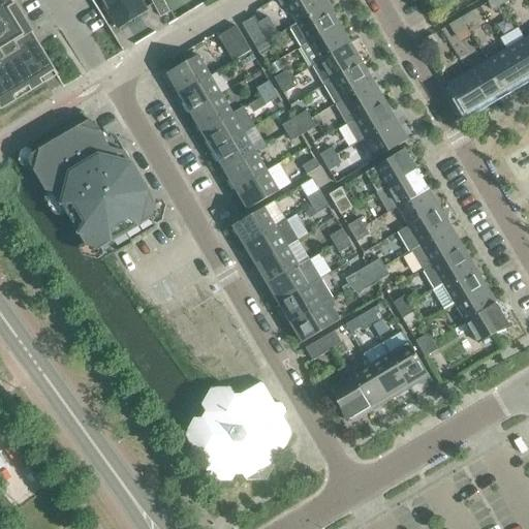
[(42,78),(43,76),(53,71),(54,70),(39,45),(34,37),(33,35),(10,0),(0,0),(0,102),(41,78),(42,78)]
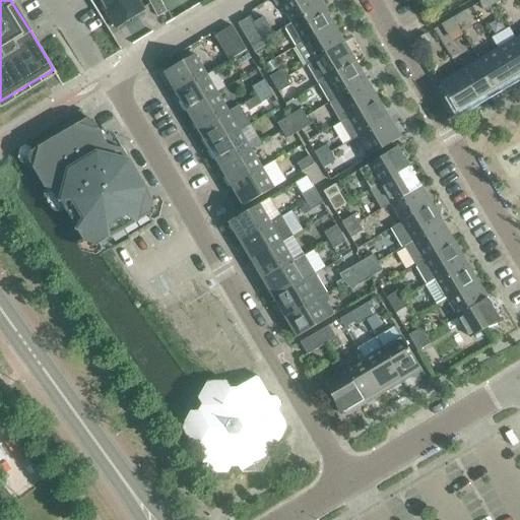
[(140,0),(101,0),(122,33),(149,14),(140,0)]
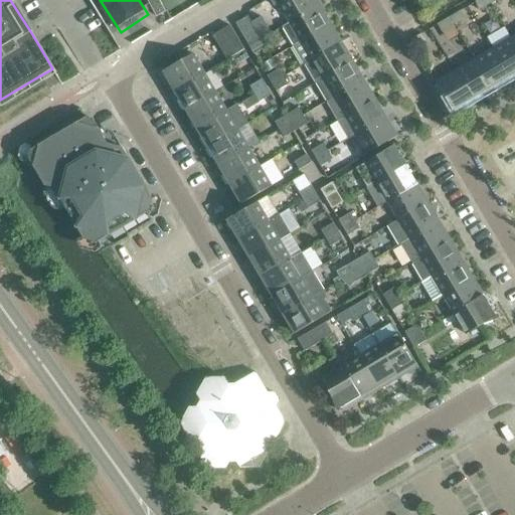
[(146,0),(156,16),(165,11),(158,0),(146,0)]
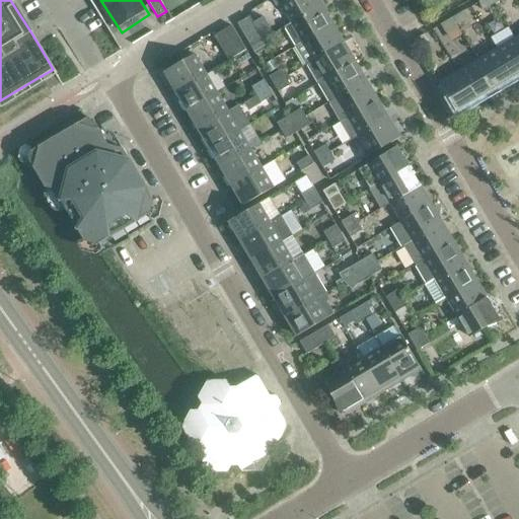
[(291,23),(321,5),(317,0),(271,0),(276,7),(280,4),(291,22),(291,23)]
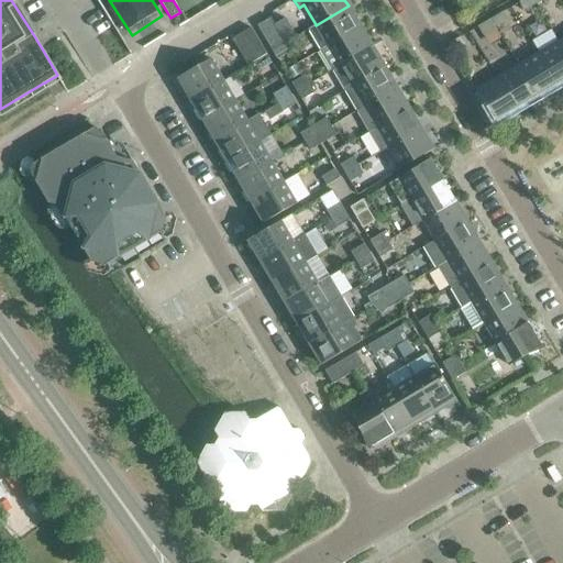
[(523,11),(537,3),(533,0),(522,0),(519,2),(523,11)]
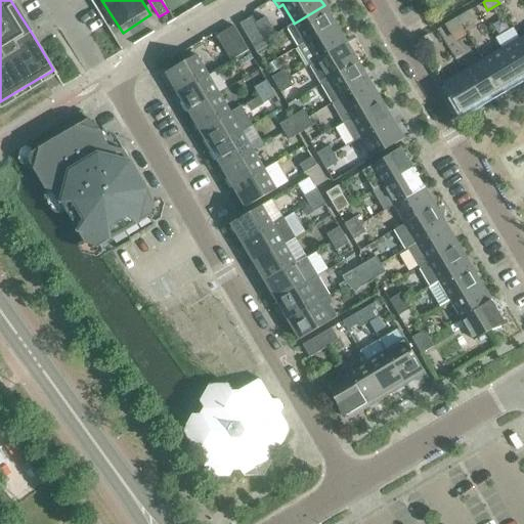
[(298,46),(336,24),(324,5),(294,24),(294,23),(287,28),(298,46)]
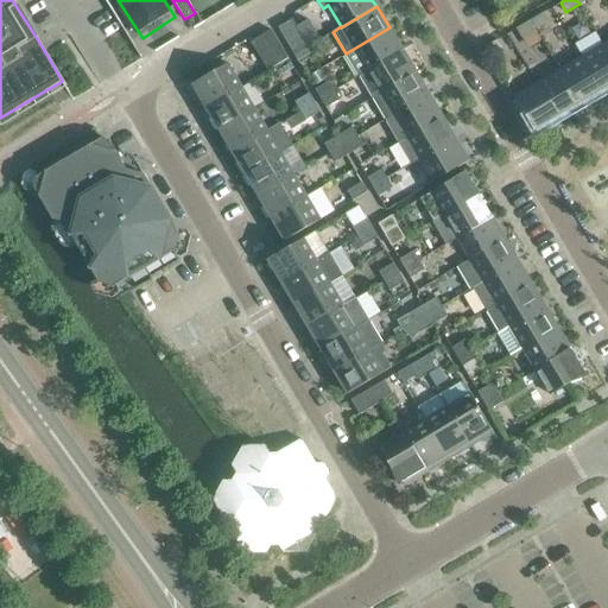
[(534,30),(549,21),(543,13),(530,21),(534,30)]
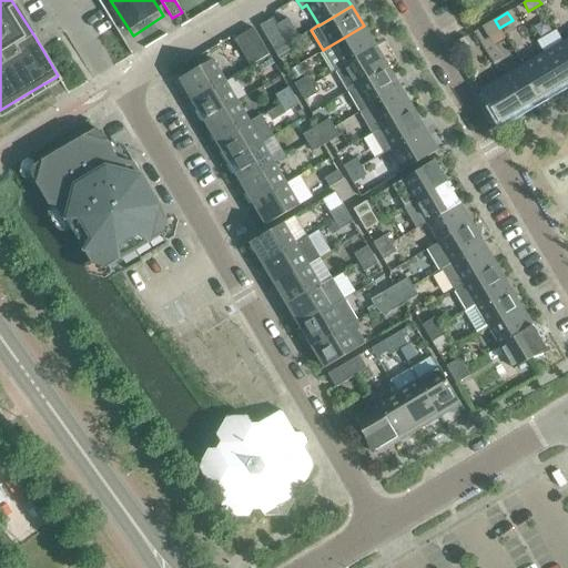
[(274,51),(287,43),(272,17),(259,24),(274,51)]
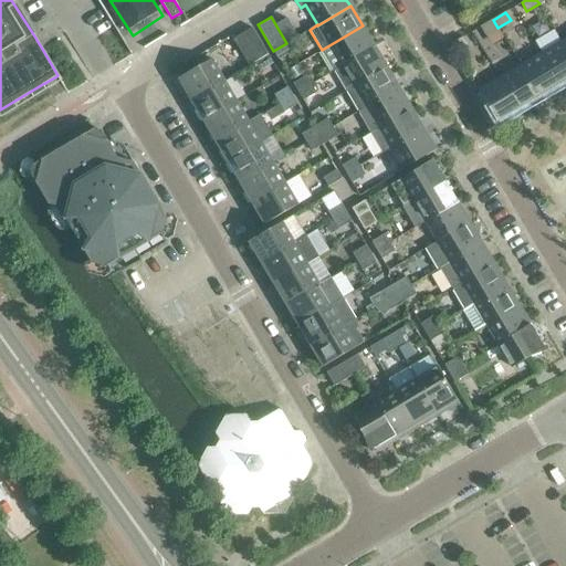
[(485,35),(498,28),(493,20),(481,27),(485,35)]
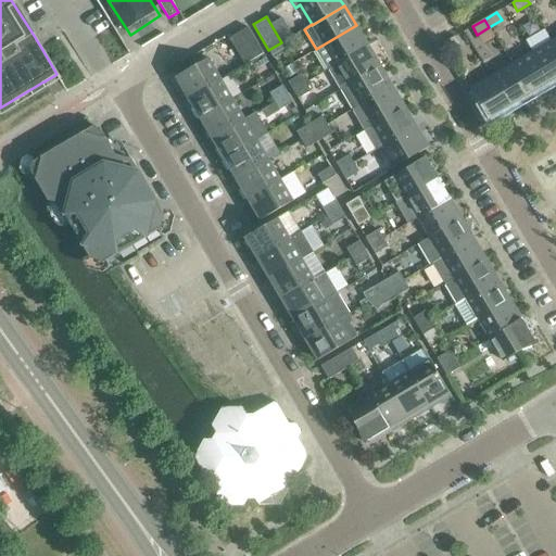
[(328,70),(368,46),(356,25),(316,49),(328,70)]
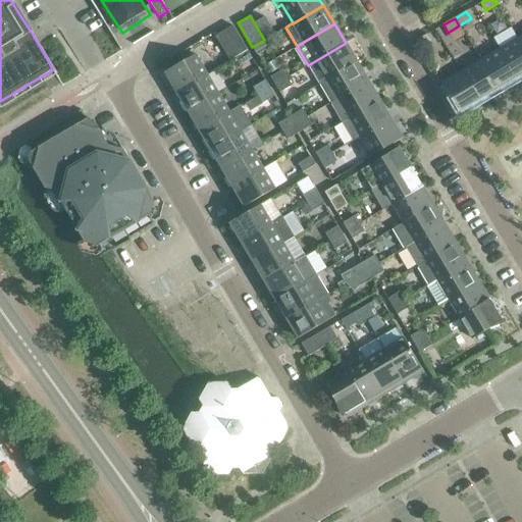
[(229,60),(235,57),(247,50),(232,25),(215,37),(229,60)]
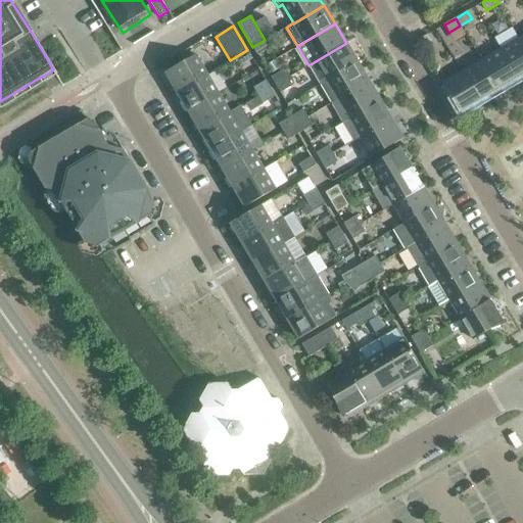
[(421,49),(433,42),(428,34),(417,41),(421,49)]
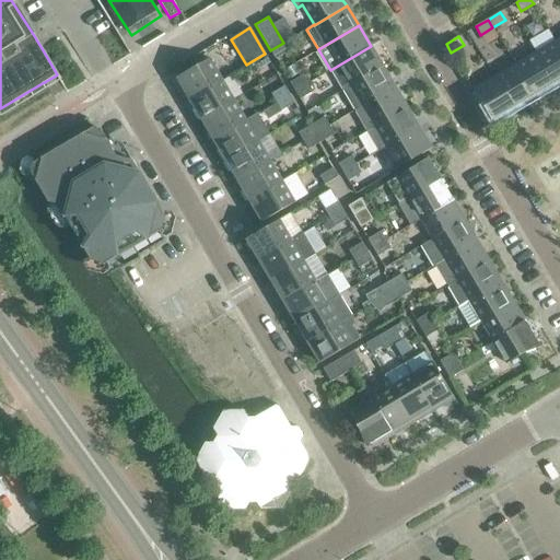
[(559,80),(559,48),(556,41),(535,53),(555,84),(556,83),(559,80)]
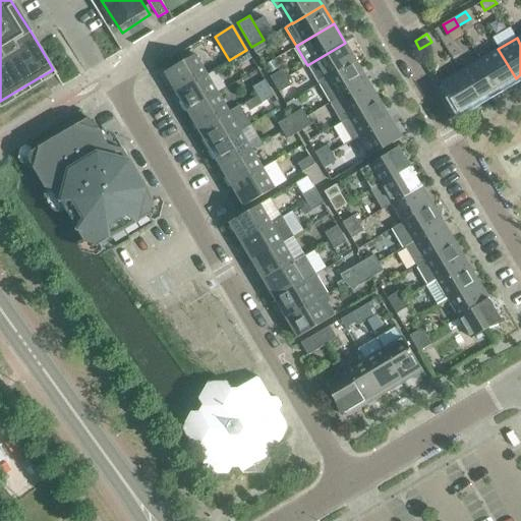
[(256,55),(269,48),(264,40),(251,47),(256,55)]
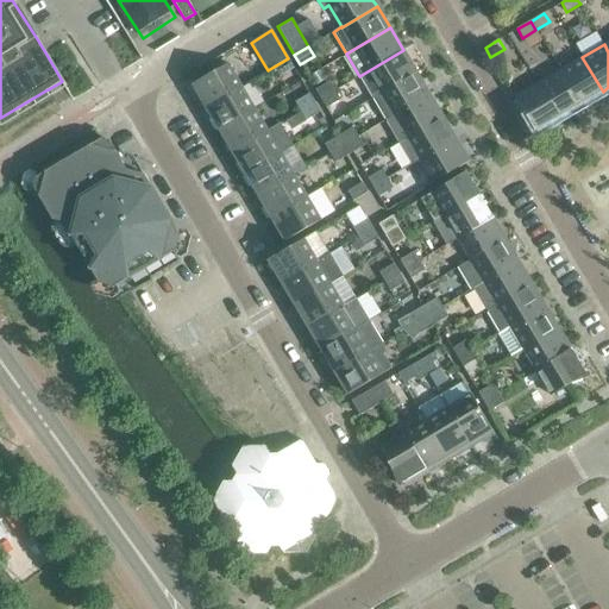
[(381,93),(416,73),(403,50),(359,76),(372,98),(381,93)]
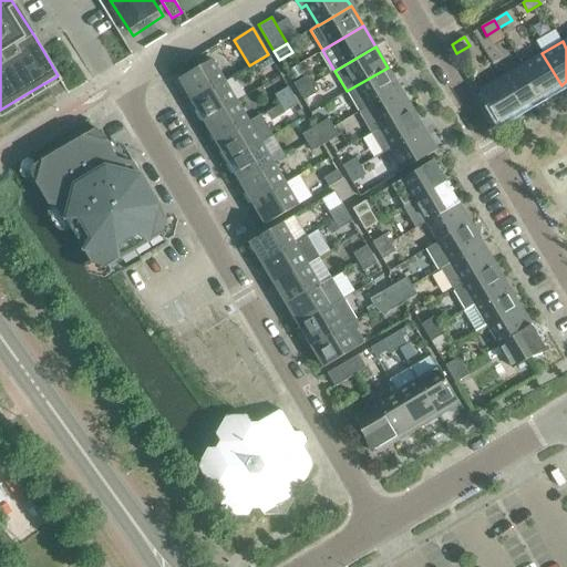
[(562,85),(542,53),(522,65),(540,99),(562,85)]
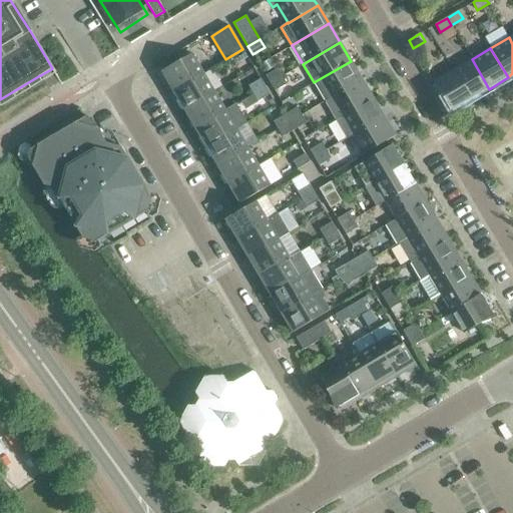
[(235,64),(247,57),(242,49),(230,56),(235,64)]
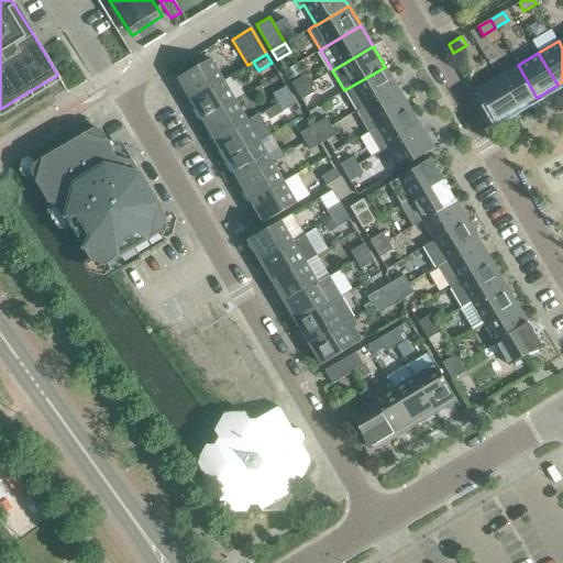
[(210,58),(177,78),(190,99),(223,80),(210,58)]
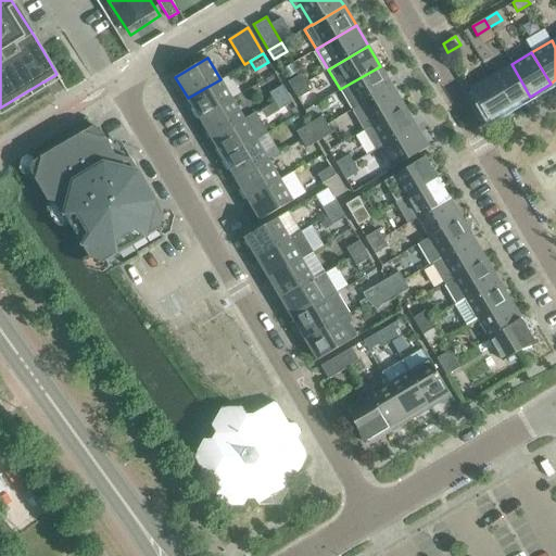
[(530,97),(512,64),(491,76),(509,108),(528,97),(528,98),(530,97)]
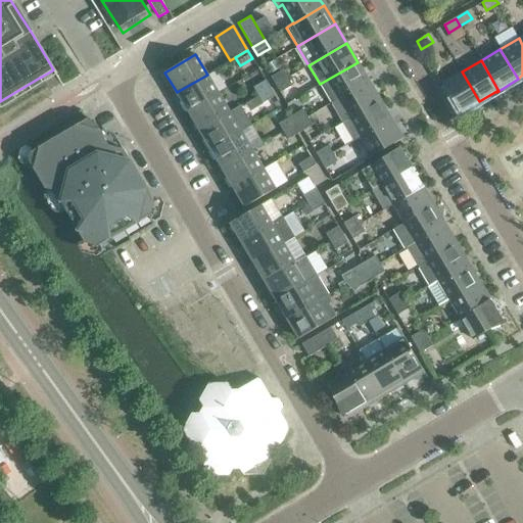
[(327,80),(320,84),(331,103),(338,99),(369,81),(358,62),(327,80)]
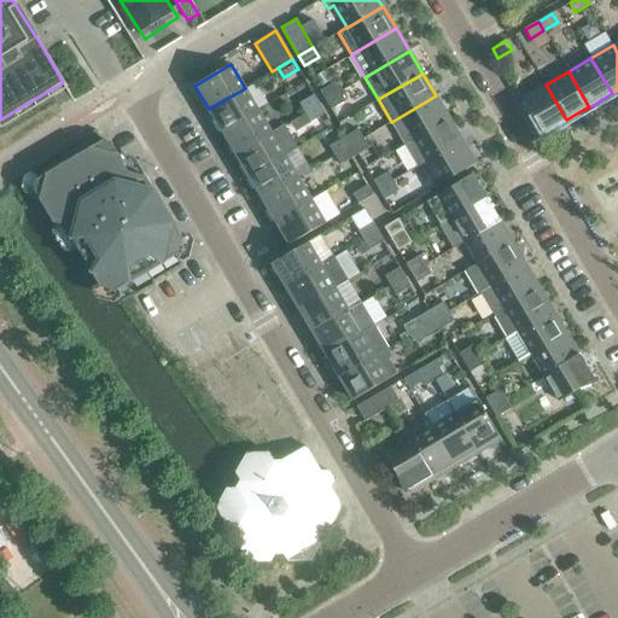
[(325,100),(339,92),(334,82),(320,92),(325,100)]
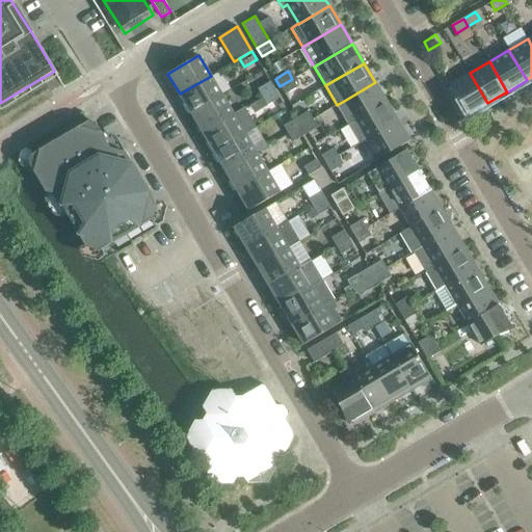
[(487,103),(470,73),(450,85),(468,115),(487,103)]
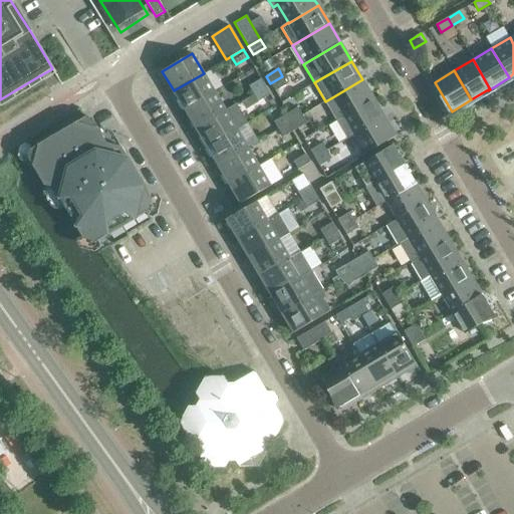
[(204,73),(174,90),(185,109),(215,91),(204,73)]
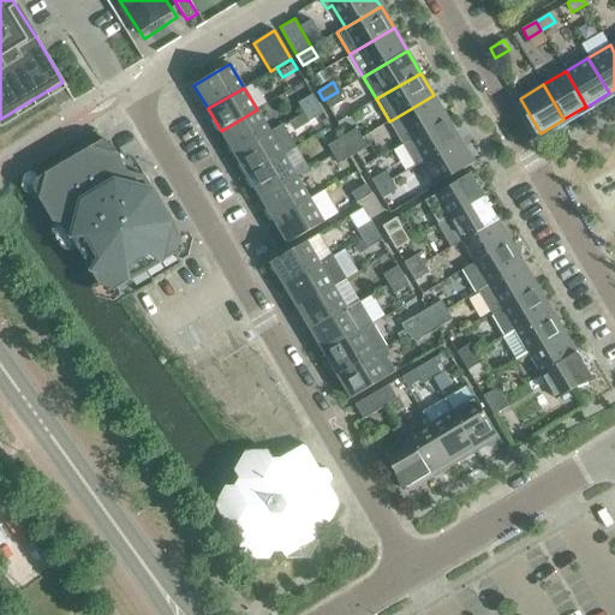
[(329,109),(344,101),(338,91),(323,100),(329,109)]
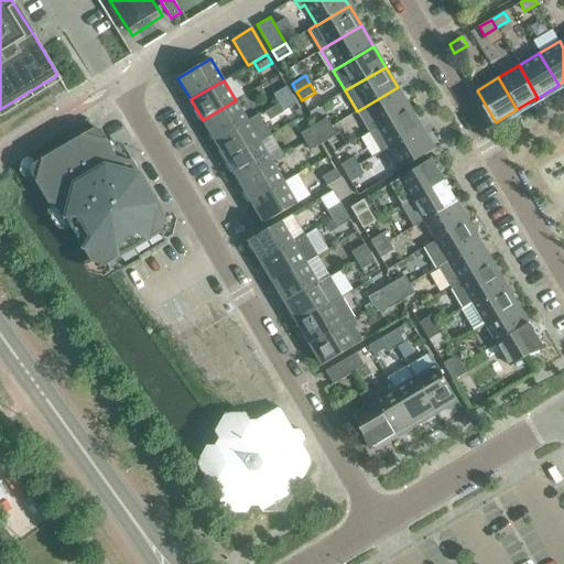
[(278,104),(291,95),(286,87),(273,95),(278,104)]
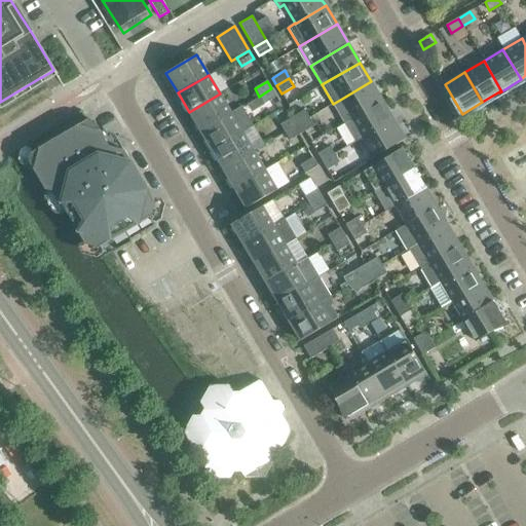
[(351,119),(382,101),(371,81),(340,100),(333,104),(344,123),(351,119)]
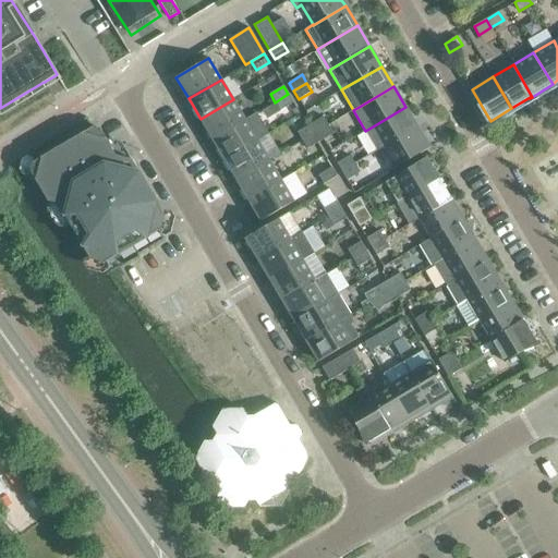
[(280,110),(293,102),(288,94),(275,102),(280,110)]
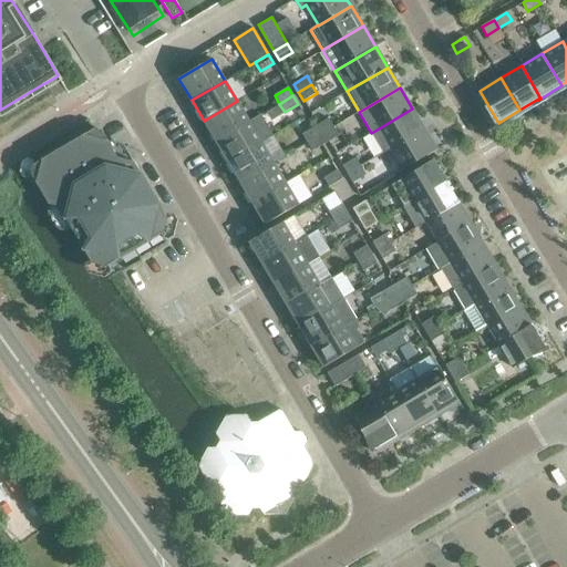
[(249,122),(237,101),(204,121),(216,142),(249,122)]
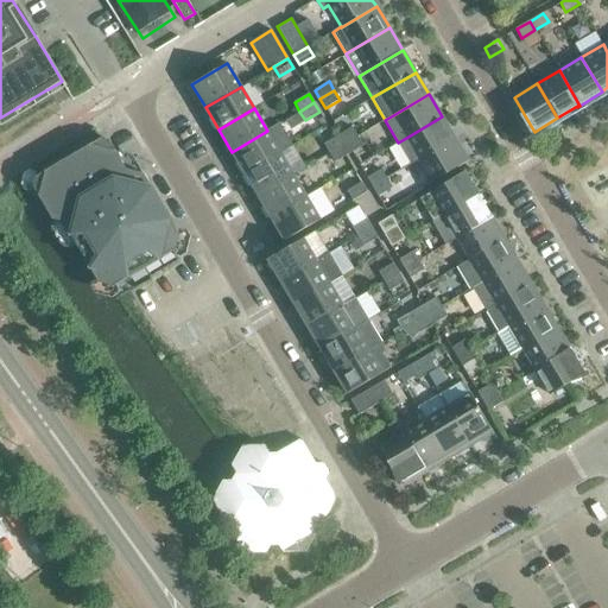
[(411,164),(419,159),(455,138),(442,116),(406,138),(398,143),(411,164)]
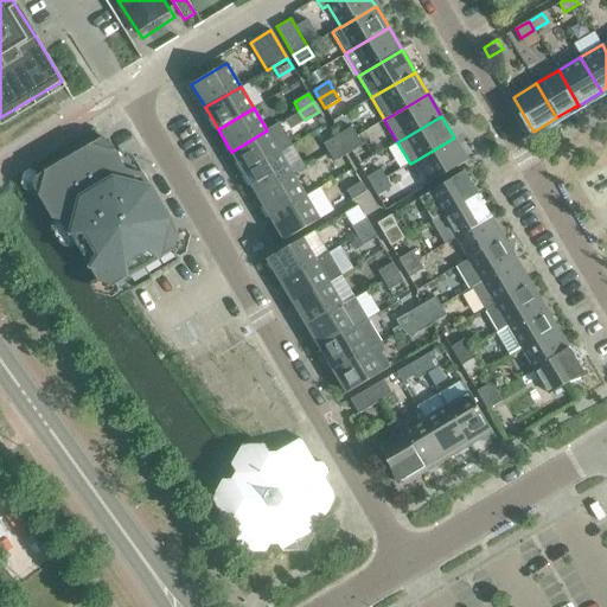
[(267,131),(231,152),(244,173),(280,152),(280,153),(293,146),(279,122),(267,131)]
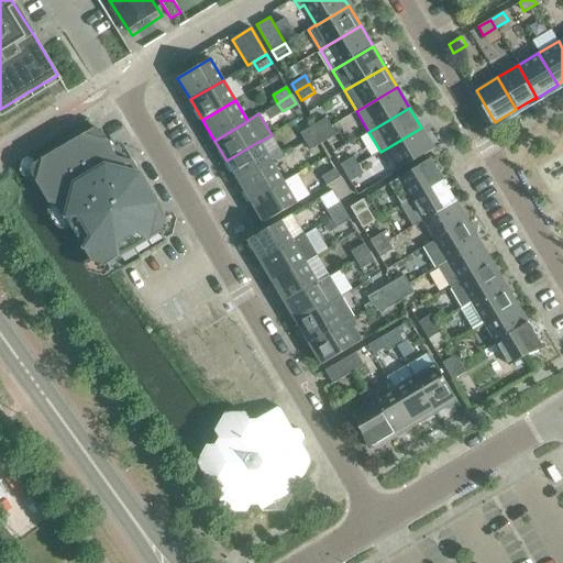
[(318,134),(331,127),(326,118),(312,125),(318,134)]
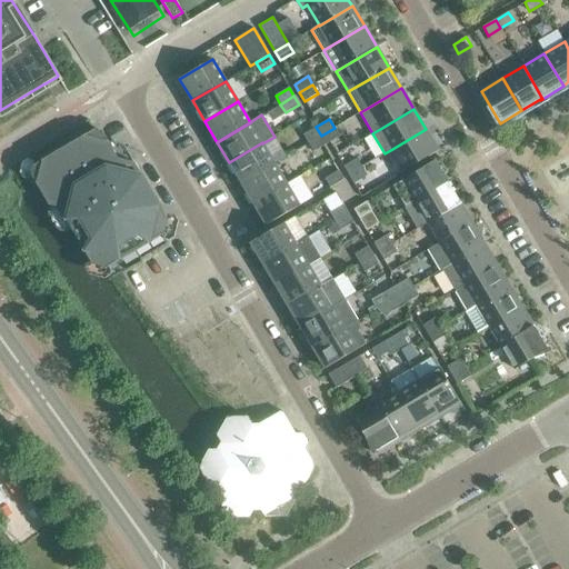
[(308,143),(321,136),(316,127),(302,135),(308,143)]
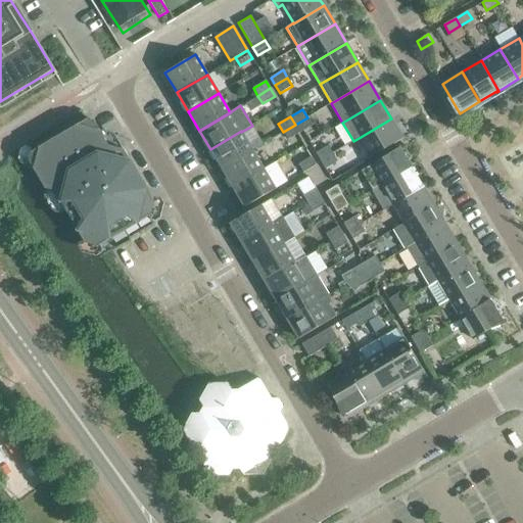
[(300,133),(302,131),(312,126),(307,117),(295,125),(300,133)]
